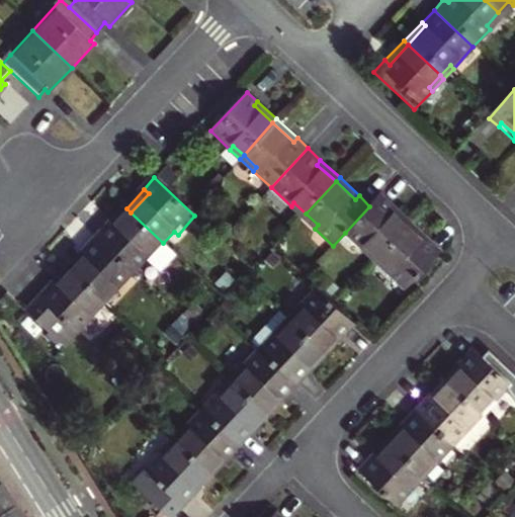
[(382,192),(369,206),(345,233),(360,247),(364,242),(378,255),(408,224),(390,206),(394,202),(382,192)]
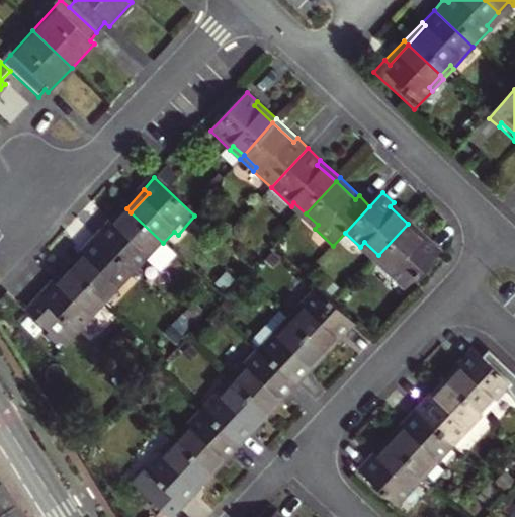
[(293,202),(291,206),(303,217),(306,213),(293,202)]
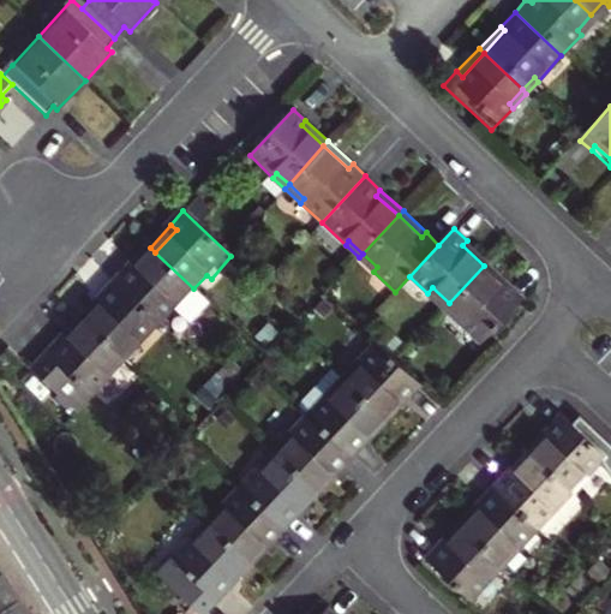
[(489,261),(467,240),(462,245),(484,266),(489,261)]
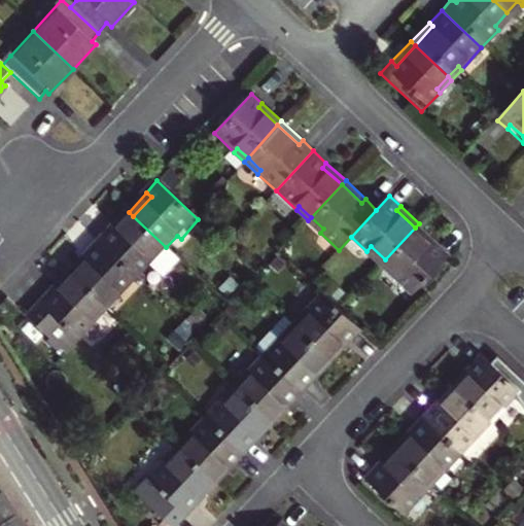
[(133,216),(129,212),(110,232),(114,235),(133,216)]
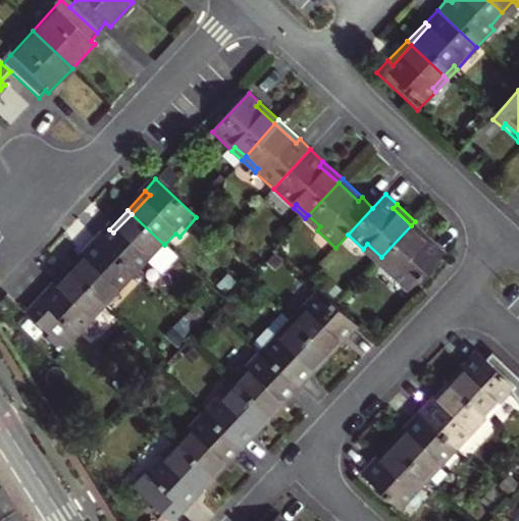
[(109,229),(100,241),(140,279),(157,260),(154,256),(164,245),(132,214),(113,232),(109,229)]
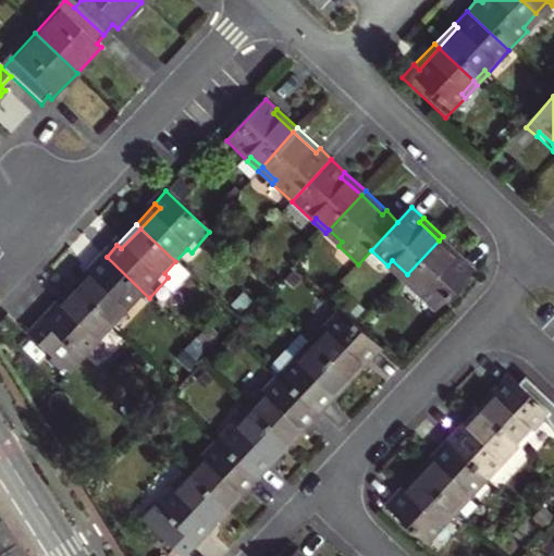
[(329,230),(325,233),(339,246),(342,242),(329,230)]
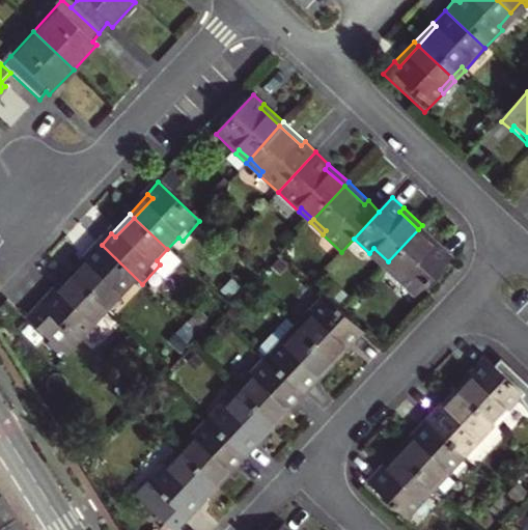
[(444,246),(422,225),(418,229),(441,250),(444,246)]
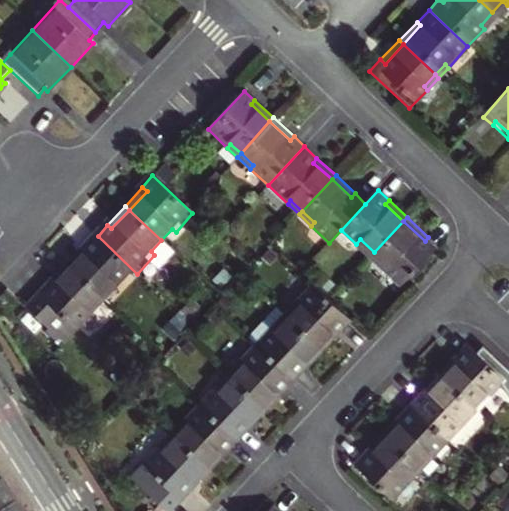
[(425,241),(403,221),(374,252),(386,263),(382,267),(402,286),(438,247),(428,237),(425,241)]
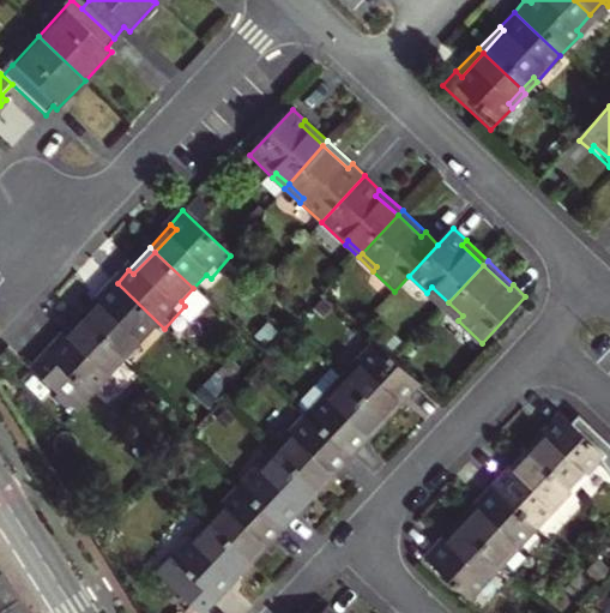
[(198,293),(211,278),(206,275),(193,288),(198,293)]
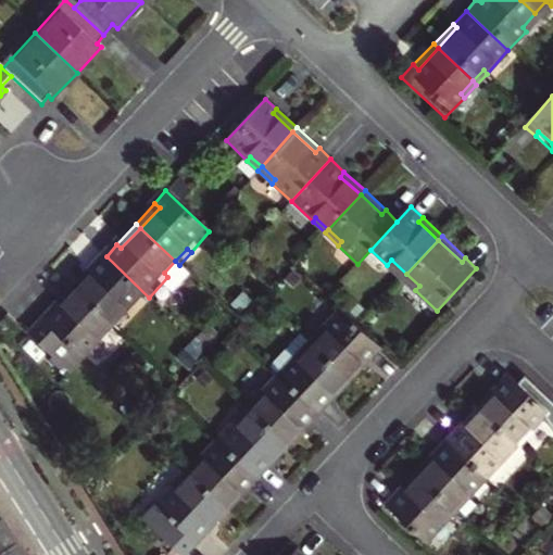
[(124,315),(128,319),(149,298),(107,256),(92,272),(97,276),(80,293),(114,327),(124,315)]
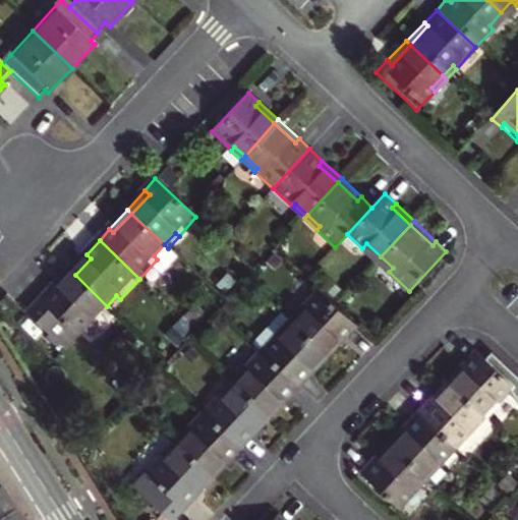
[(362,248),(377,262),(381,256),(366,243),(362,248)]
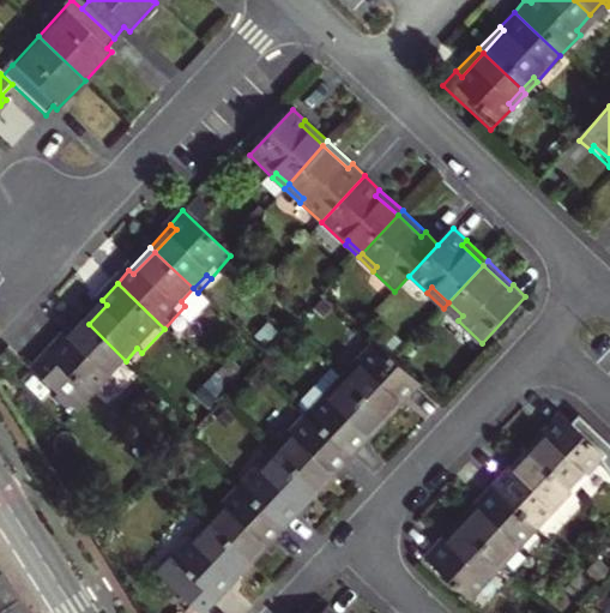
[(185,306),(198,293),(193,288),(181,301),(185,306)]
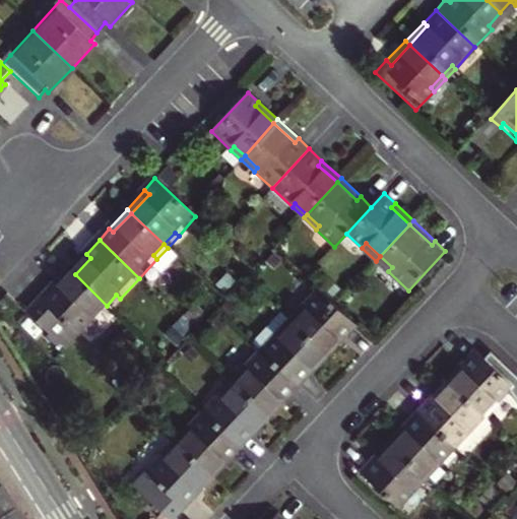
[(71,271),(75,274),(90,258),(86,254),(71,271)]
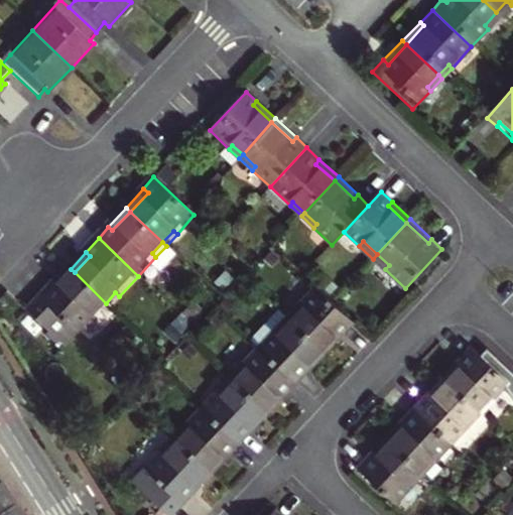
[(373,259),(385,269),(389,265),(377,254),(373,259)]
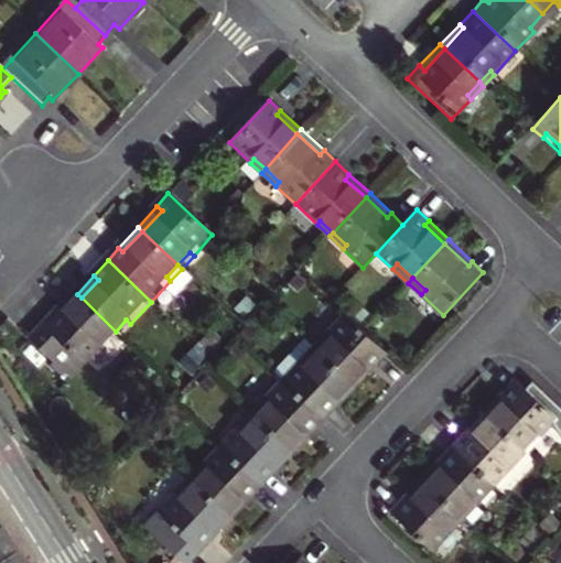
[(77,294),(55,317),(60,322),(82,298),(77,294)]
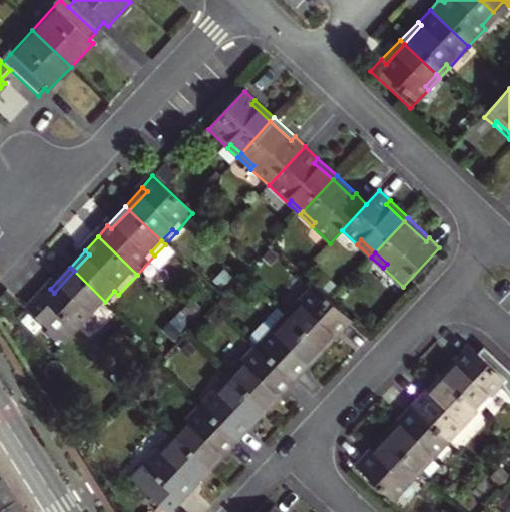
[(54,293),(50,289),(28,313),(67,350),(97,317),(94,314),(105,302),(74,271),(54,293)]
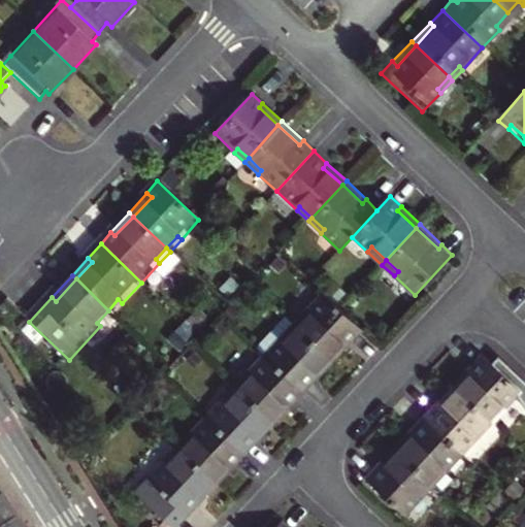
[(296,326),(329,357),(347,339),(350,341),(361,330),(321,291),(302,311),(307,316),(296,326)]
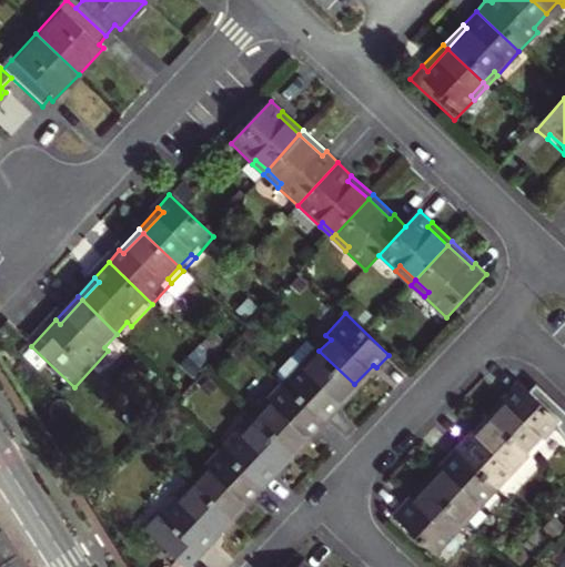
[(121,337),(131,326),(127,322),(117,334),(121,337)]
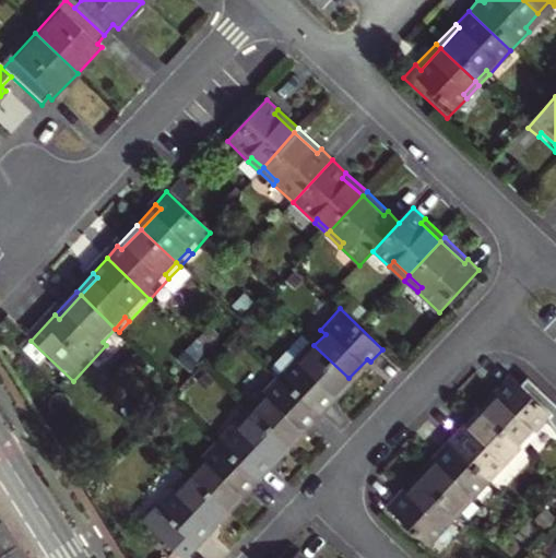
[(106,345),(119,332),(115,329),(103,342),(106,345)]
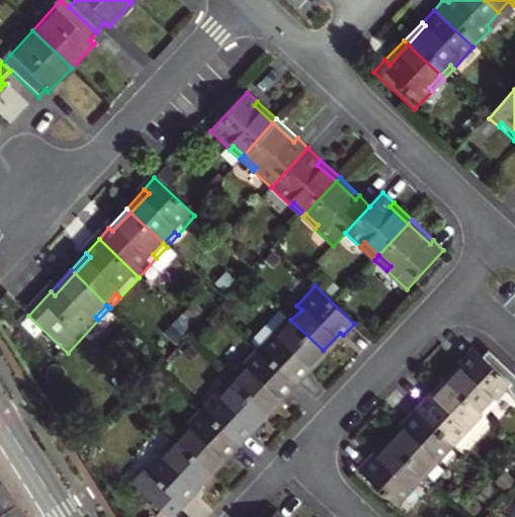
[(302,310),(296,306),(286,316),(290,320),(302,310)]
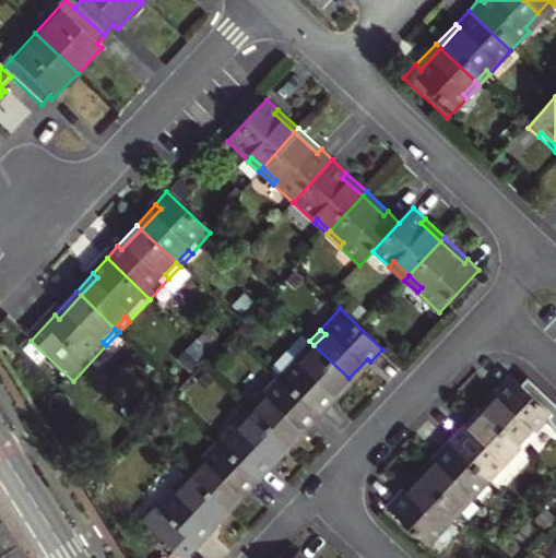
[(314,345),(309,341),(297,354),(303,358),(314,345)]
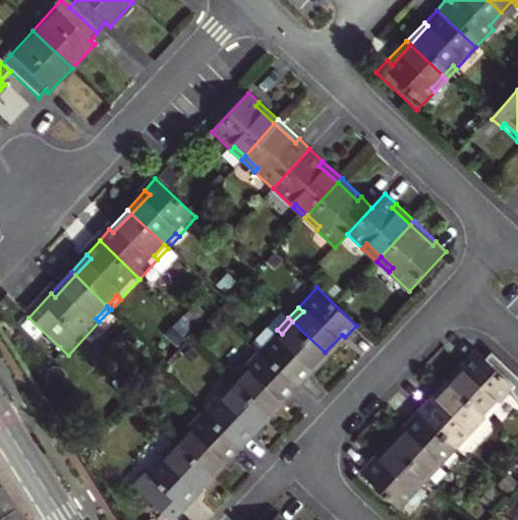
[(277,330),(259,350),(298,387),(309,376),(306,371),(325,352),(292,322),(282,334),(277,330)]
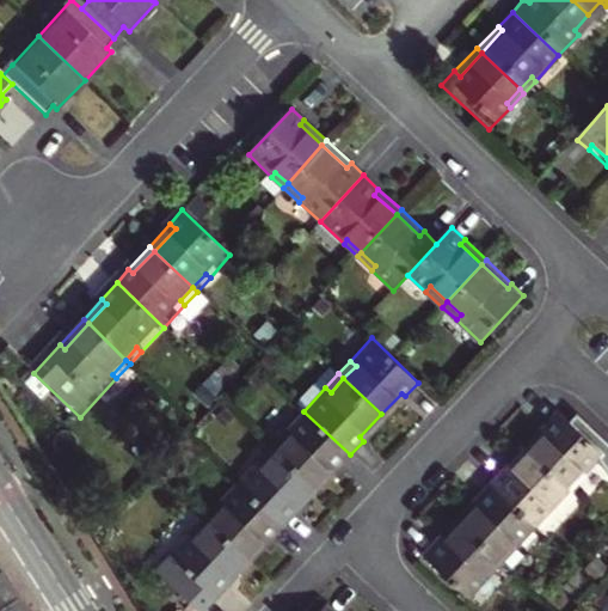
[(401,393),(381,414),(385,419),(405,396),(401,393)]
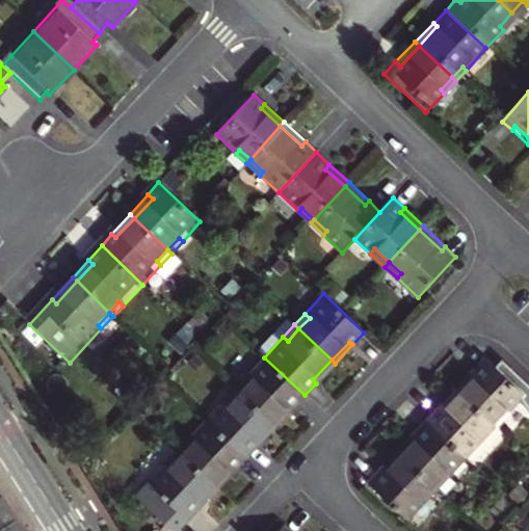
[(249,381),(240,393),(272,423),(290,404),(294,407),(305,395),(264,357),(245,378),(249,381)]
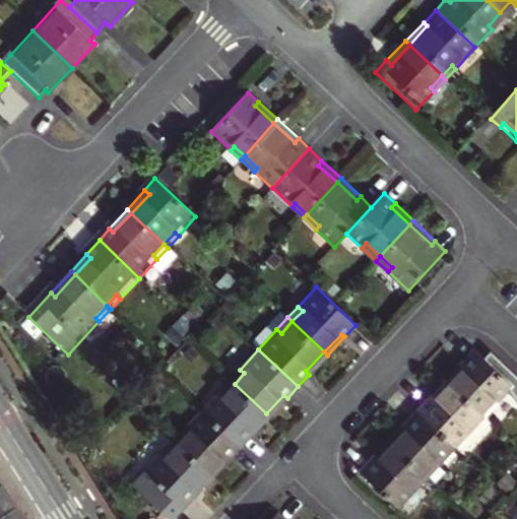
[(306,371),(309,375),(327,355),(324,351),(306,371)]
